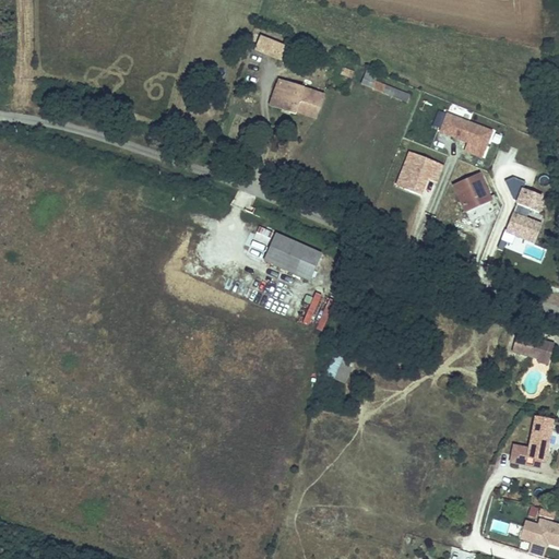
[(263,36),(258,50),(285,61),(290,47),(263,36)]
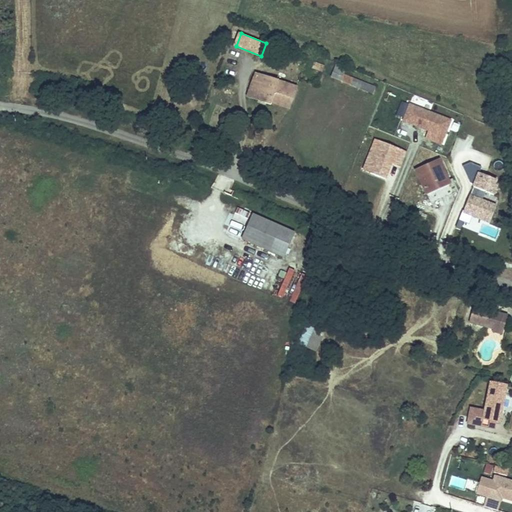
[(317,63),(315,69),(325,74),(328,67),(317,63)]
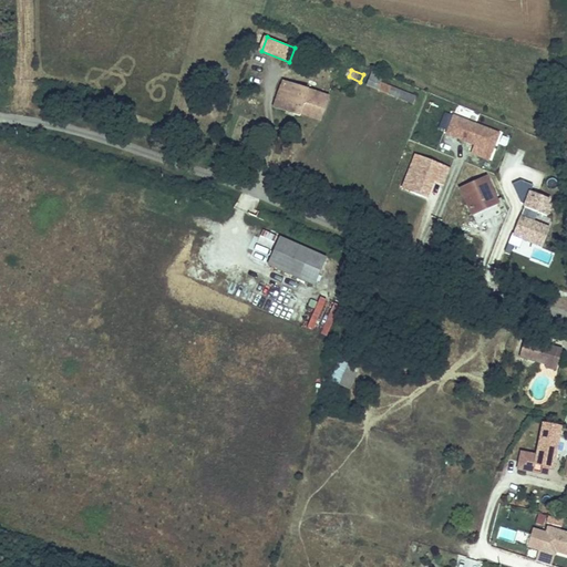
[(286,82),(282,93),(291,96),(285,113),(302,120),(303,116),(323,123),(332,99),(286,82)]
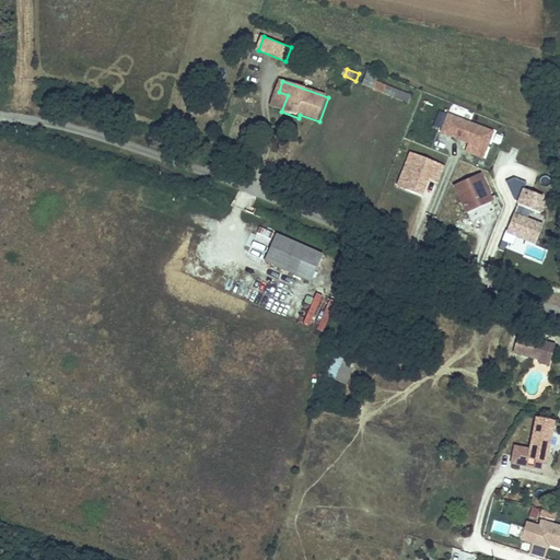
[(408,103),(411,94),(377,84),(374,93),(408,103)]
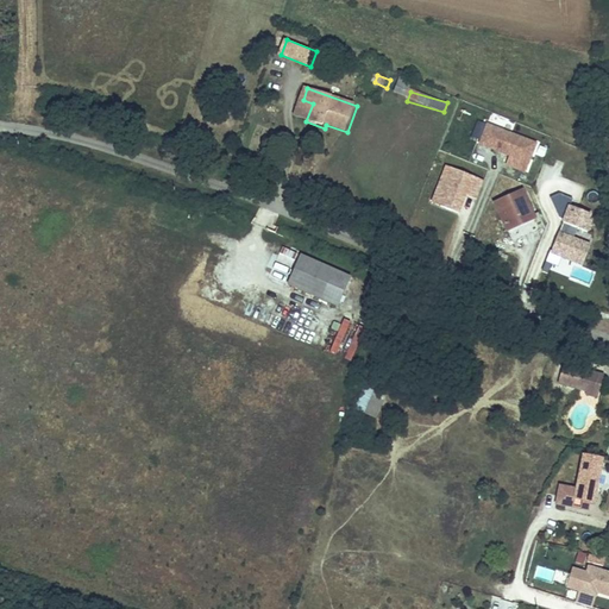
[(313,104),(303,100),(297,118),(306,121),(313,104)]
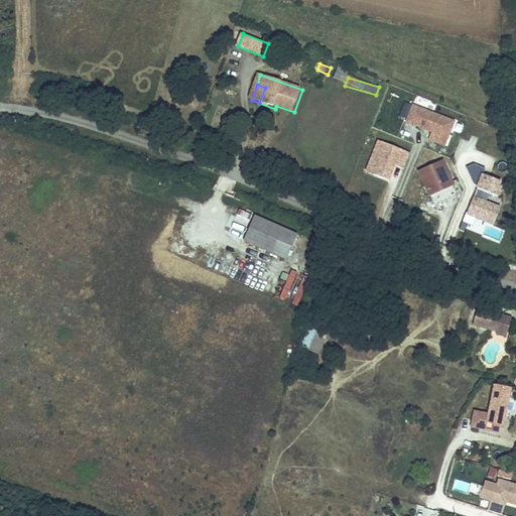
[(443,144),(453,121),(411,104),(405,121),(430,131),(427,138),(443,144)]
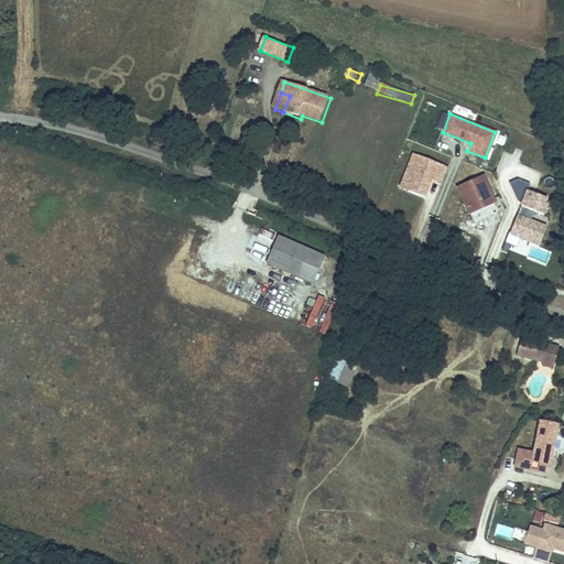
[(441,180),(446,166),(412,152),(403,173),(411,176),(405,190),(422,196),(430,176),(441,180)]
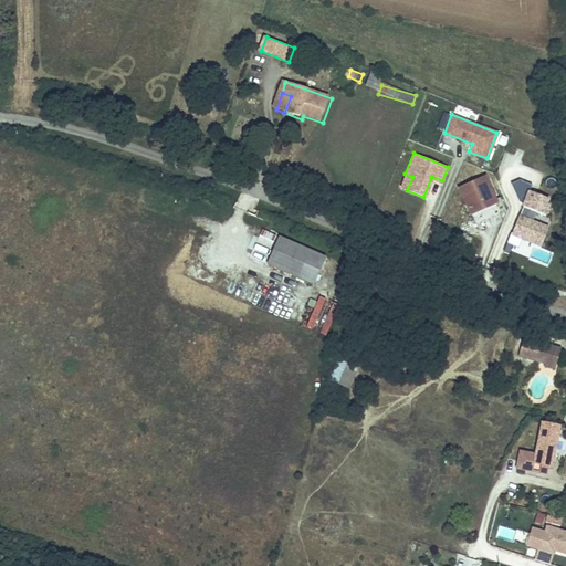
[(407,190),(412,177),(405,174),(399,187),(407,190)]
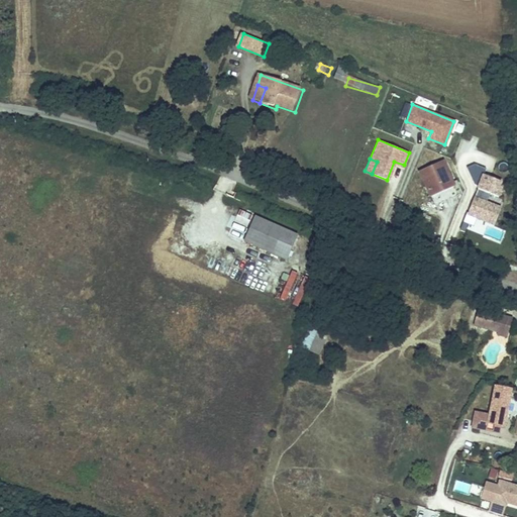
[(429,197),(438,192),(437,188),(452,182),(445,166),(443,162),(418,173),(429,197)]
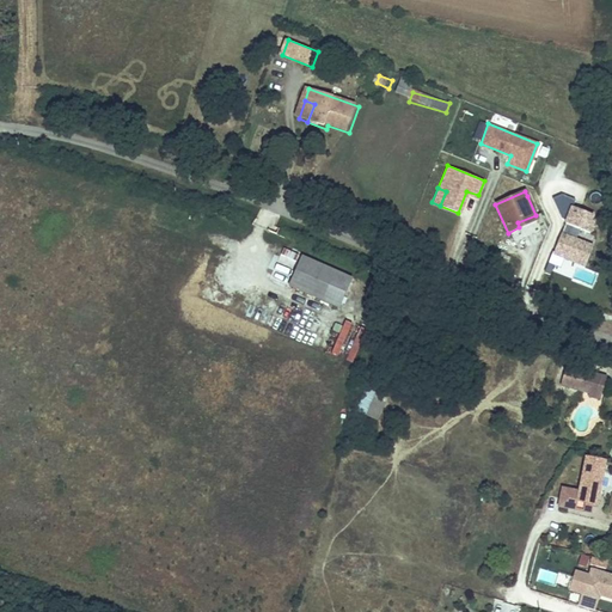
[(574,207),(556,255),(585,265),(593,244),(587,243),(597,215),(574,207)]
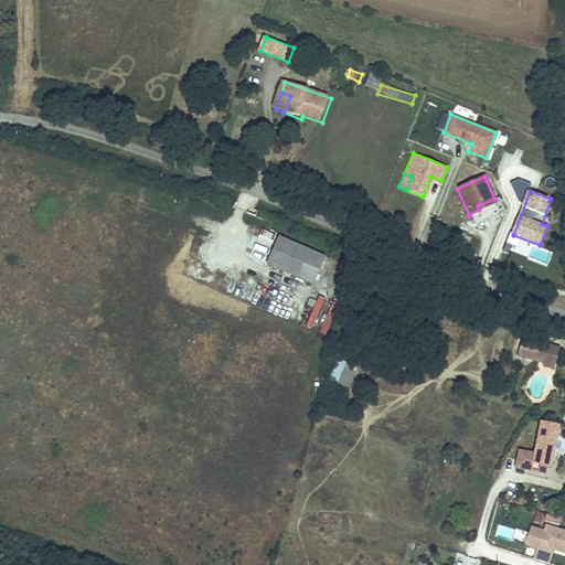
[(244,194),(241,208),(255,211),(257,198),(244,194)]
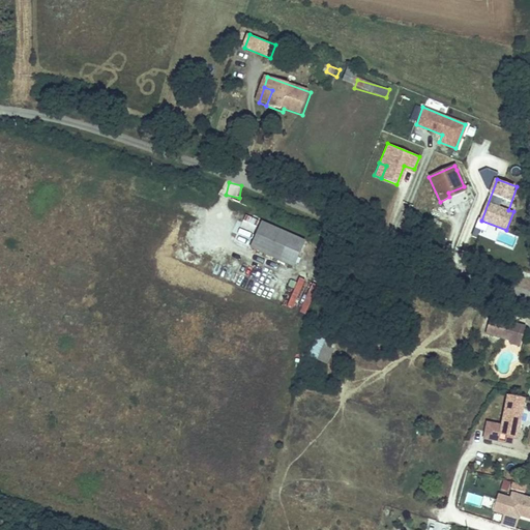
[(448,193),(449,197),(466,190),(464,186),(448,193)]
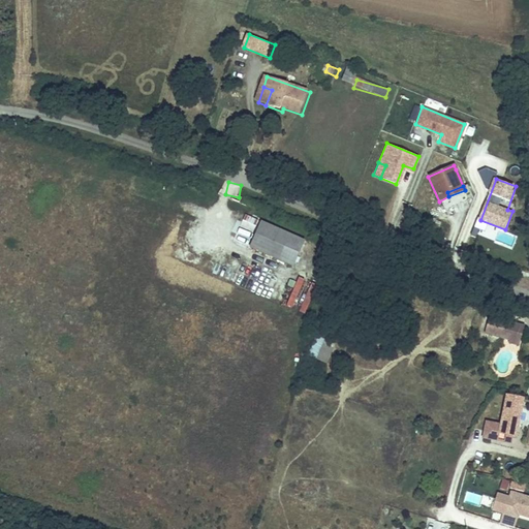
[(246,217),(244,224),(253,226),(254,219),(246,217)]
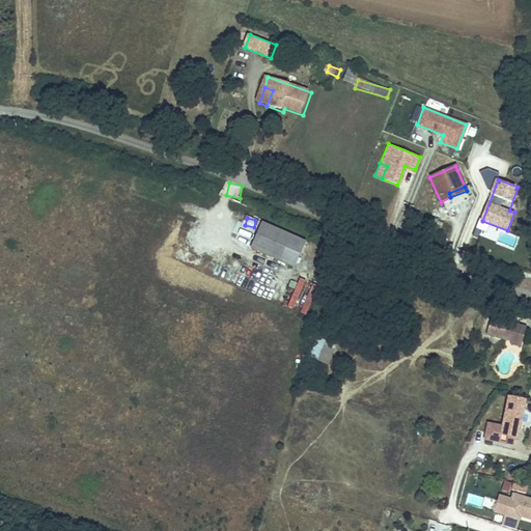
[(236,241),(248,247),(255,236),(244,229),(236,241)]
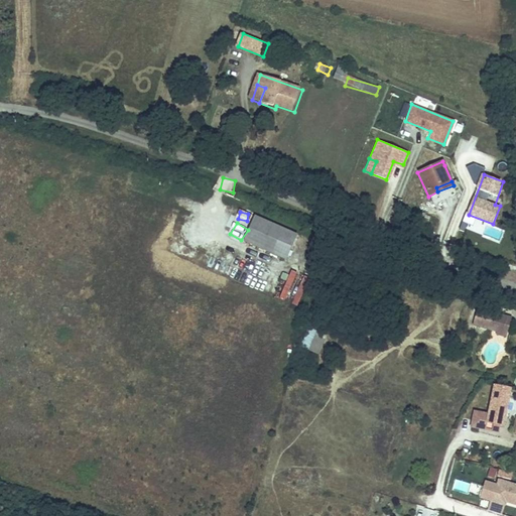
[(253,223),(243,248),(286,265),(295,240),(253,223)]
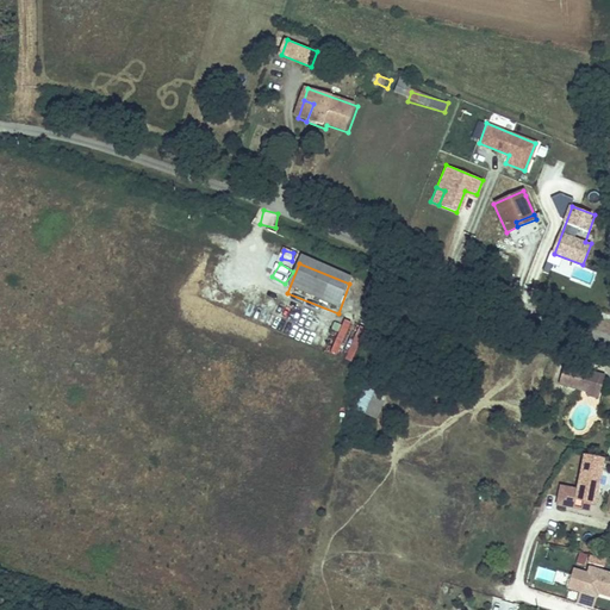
[(590,282),(592,274),(576,269),(573,278),(590,282)]
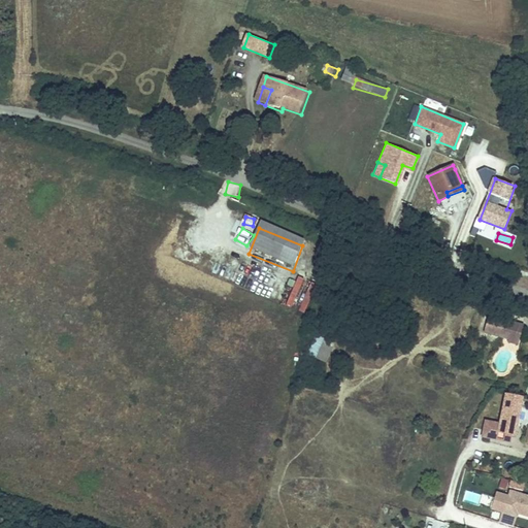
[(297,277),(285,305),(304,315),(317,286),(297,277)]
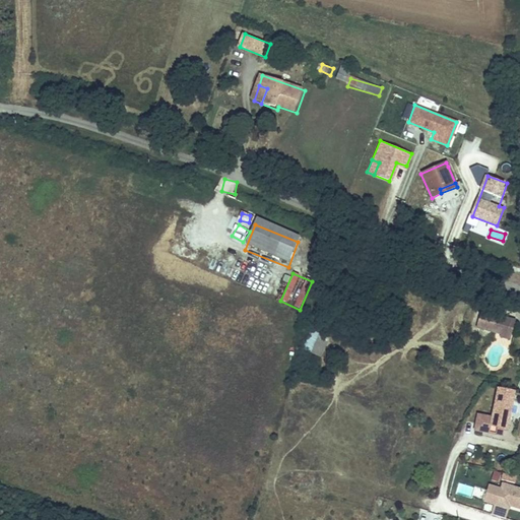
[(496,317),(479,313),(475,329),(501,335),(503,329),(493,327),(496,317)]
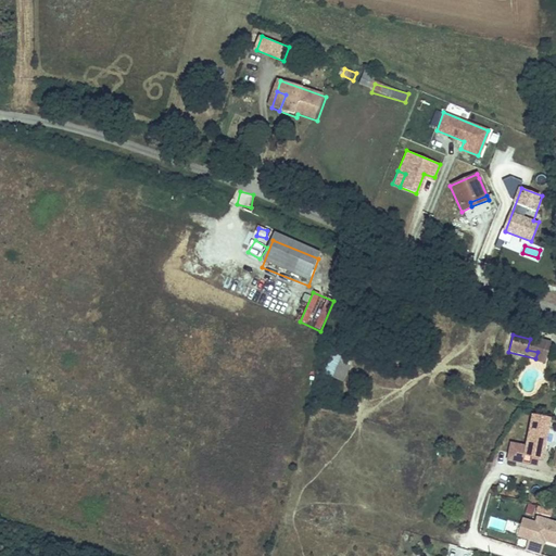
[(548,343),(530,339),(527,350),(538,352),(535,358),(534,361),(543,363),(545,354),(548,343)]
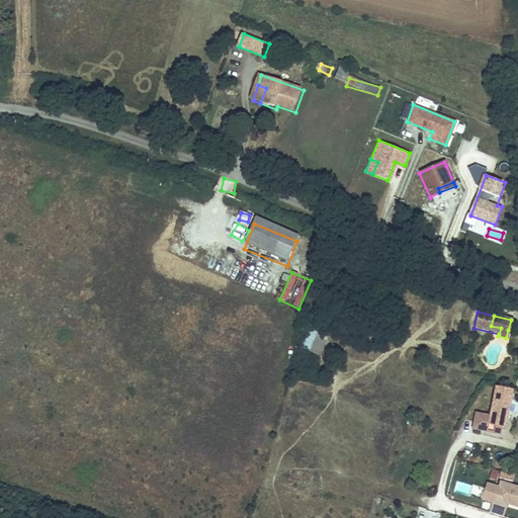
[(301,351),(321,357),(327,337),(309,331),(301,351)]
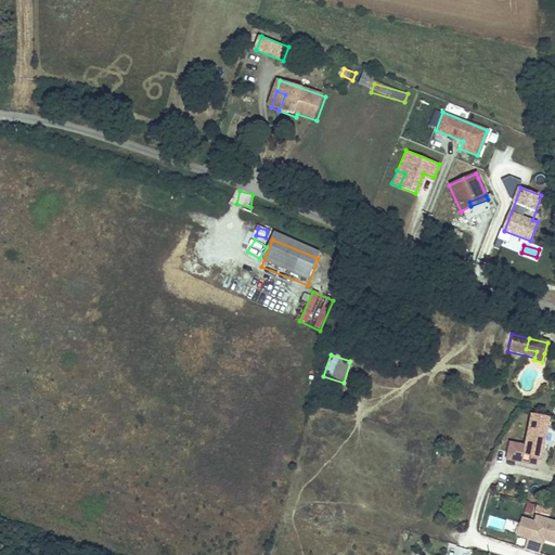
[(534,461),(538,462),(549,420),(532,415),(524,449),(508,444),(504,460),(524,465),(526,459),(534,461)]
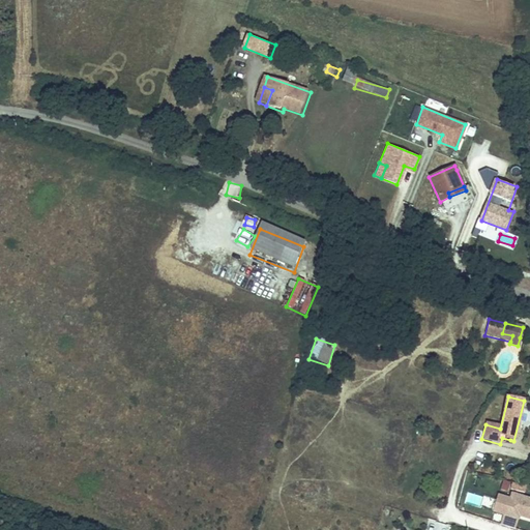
[(502,438),(500,444),(509,446),(510,440),(502,438)]
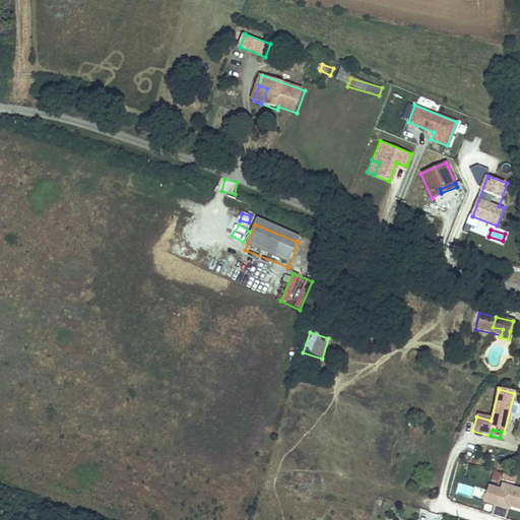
[(500,481),(500,483),(514,485),(515,477),(494,474),(493,480),(500,481)]
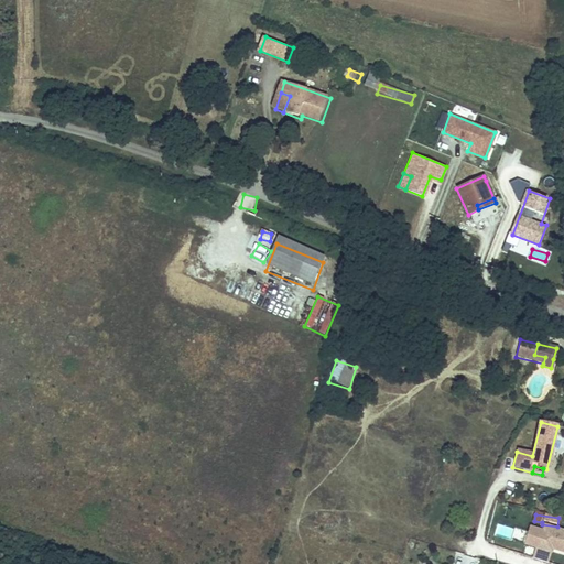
[(542,531),(530,528),(524,545),(535,549),(545,551),(546,548),(552,549),(563,552),(563,531),(543,525),(542,531)]
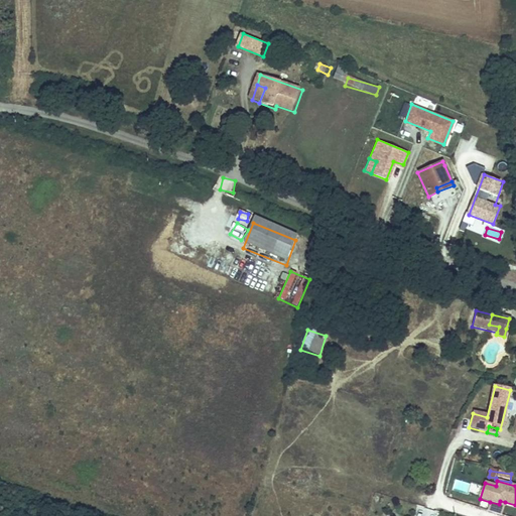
[(499,504),(490,502),(487,511),(501,514),(505,502),(500,501),(499,504)]
